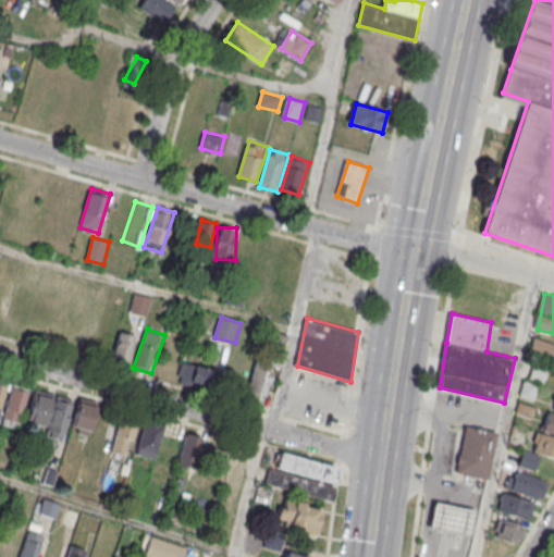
[(128,363),(137,335),(121,331),(112,359),(128,363)]
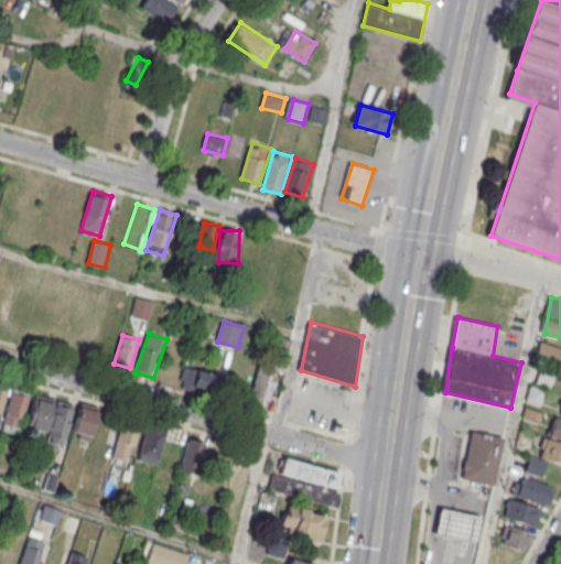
[(560,346),(542,340),(537,359),(560,367),(560,346)]
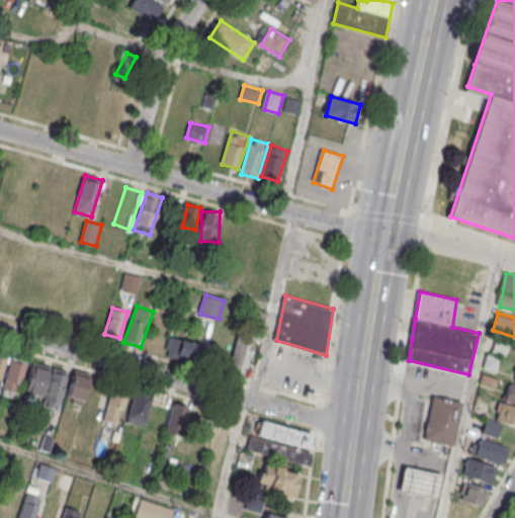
[(260,337),(241,332),(231,364),(250,369),(260,337)]
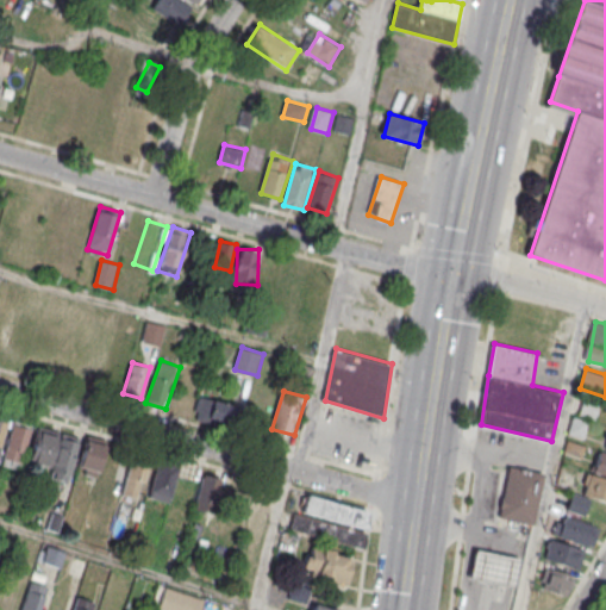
[(195,416),(225,425),(232,404),(201,394),(195,416)]
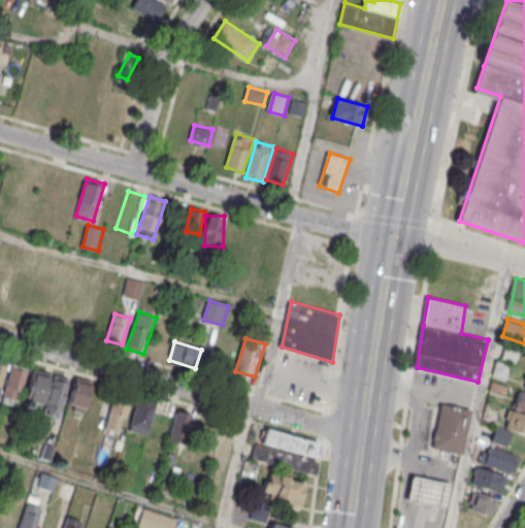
[(61,417),(69,377),(34,369),(27,401),(45,405),(44,413),(61,417)]
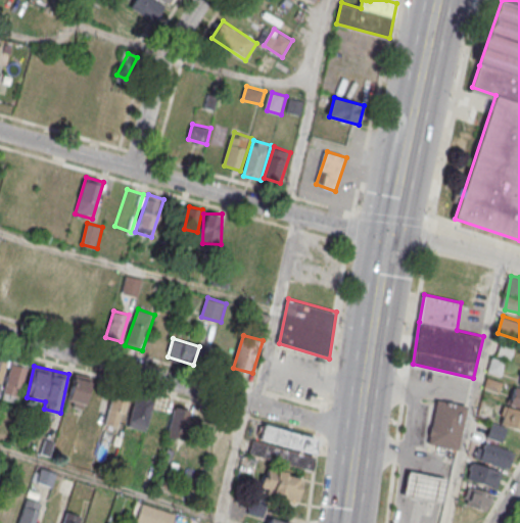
[(66,405),(83,410),(93,379),(77,373),(66,405)]
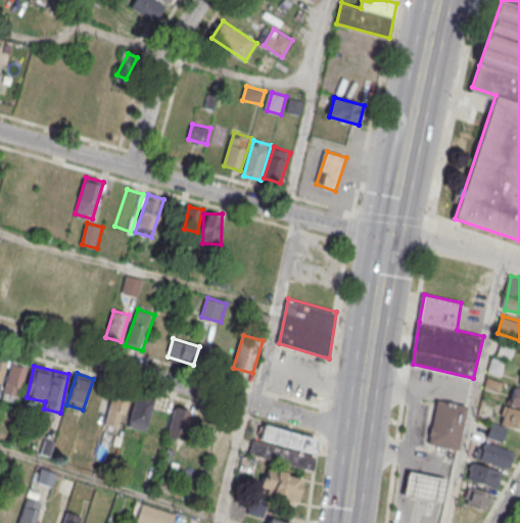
[(519,407),(511,403),(516,386),(519,387),(519,407)]
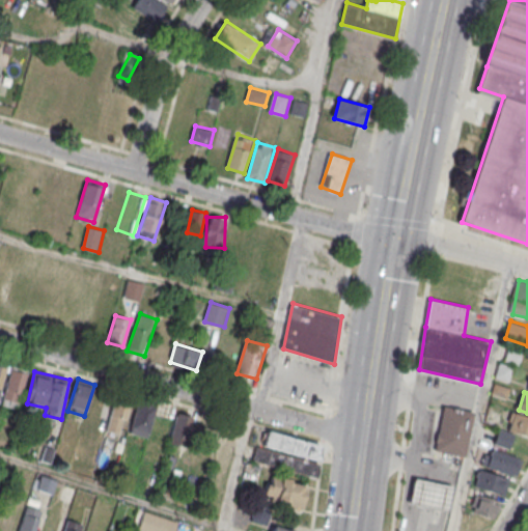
[(130,431),(148,438),(159,406),(140,399),(130,431)]
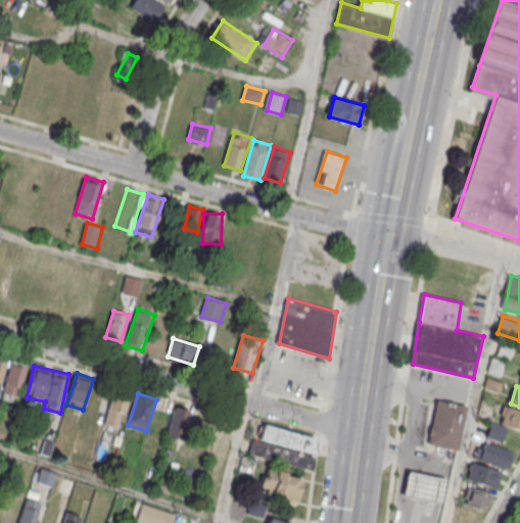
[(129,398),(114,394),(105,424),(120,429),(129,398)]
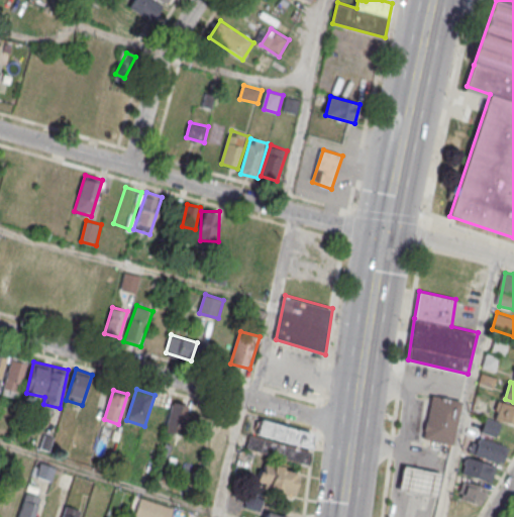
[(433,396),(463,402),(453,445),(424,439),(425,431),(424,431),(426,421),(427,421),(433,396)]
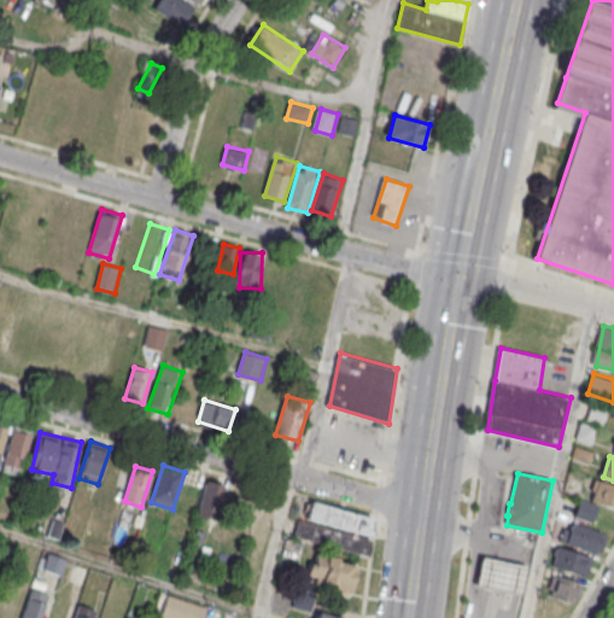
[(220,520),(228,484),(208,479),(198,516),(220,520)]
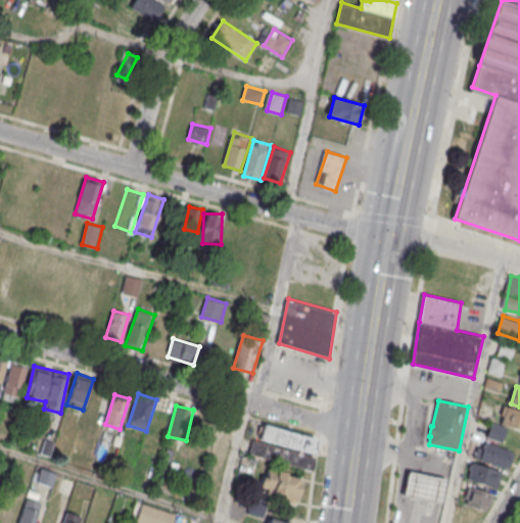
[(519,429),(502,424),(508,406),(519,409),(519,429)]
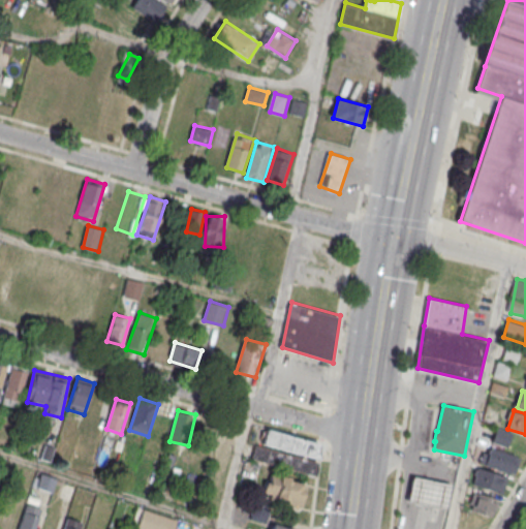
[(263,445),(257,444),(253,463),(315,476),(323,442),(266,429),(263,445)]
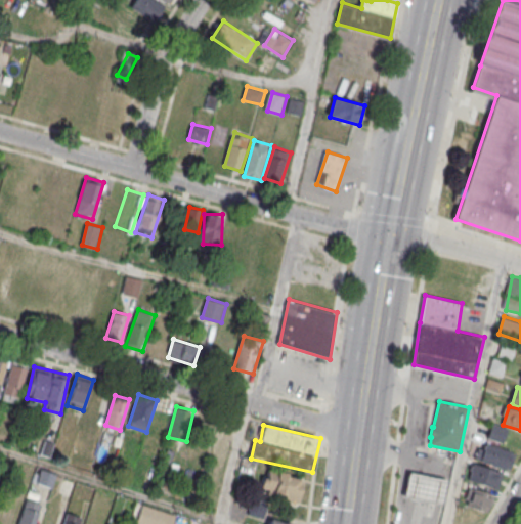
[(517,452),(511,471),(479,461),(485,442),(517,452)]
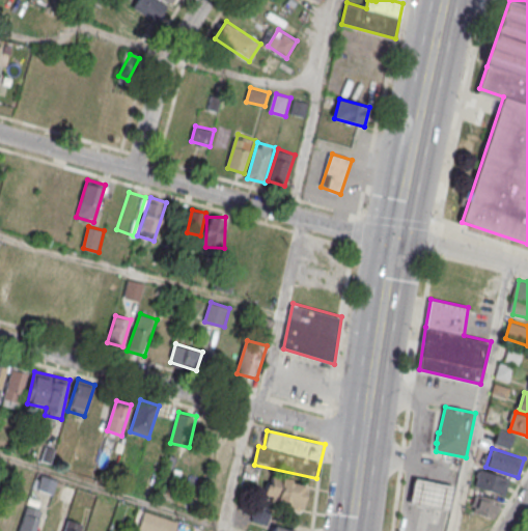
[(476,487),(504,496),(509,480),(480,471),(476,487)]
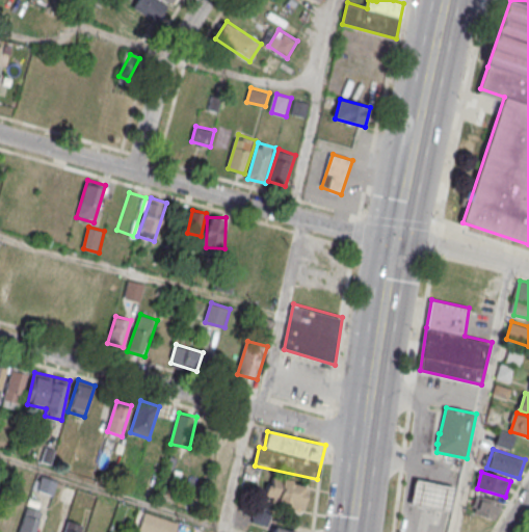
[(55,493),(56,480),(43,478),(41,491),(55,493)]
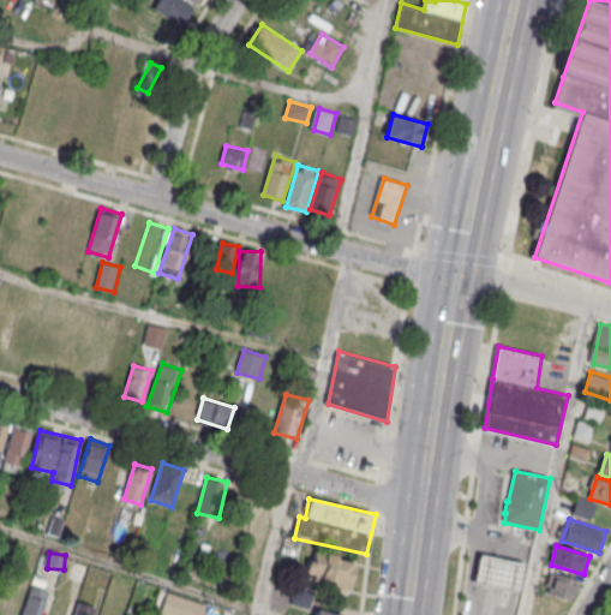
[(307,579),(351,589),(357,561),(312,553),(307,579)]
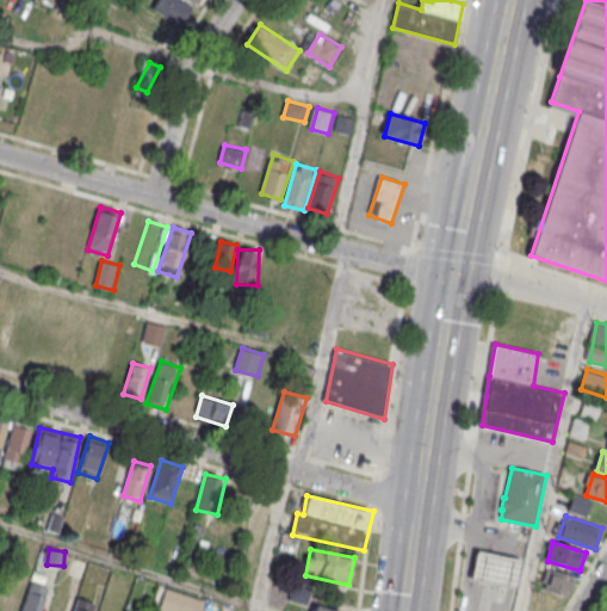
[(515,590),(521,560),(476,550),(470,580),(515,590)]
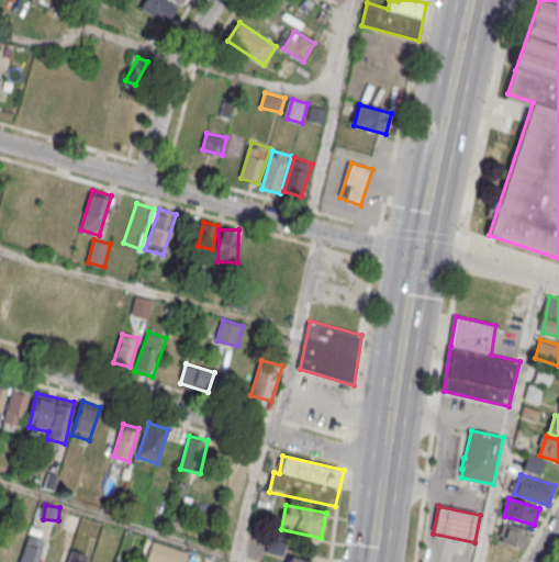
[(522,552),(528,532),(507,526),(501,544),(522,552)]
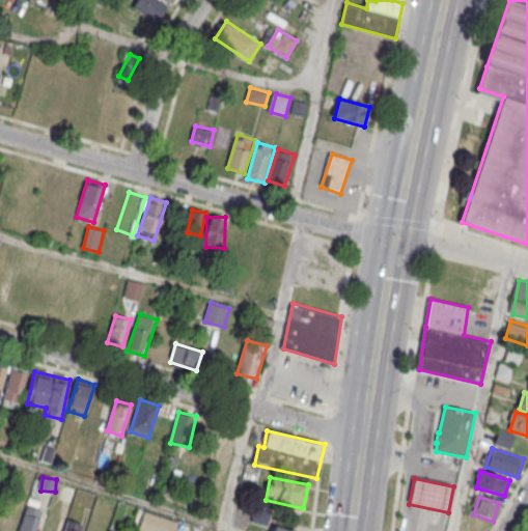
[(20,530),(37,530),(44,510),(28,506),(20,530)]
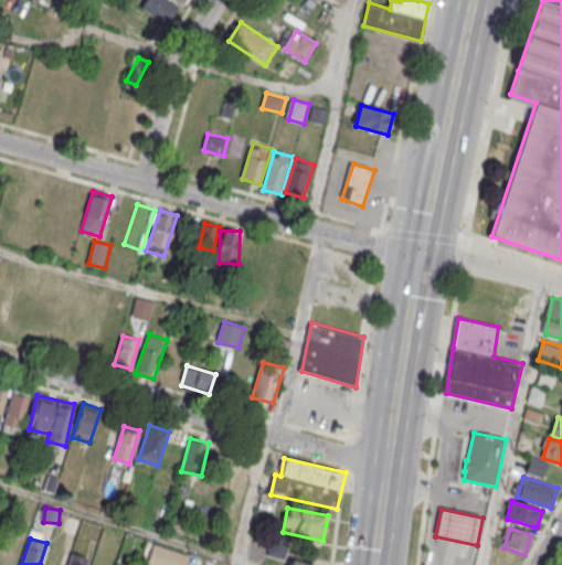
[(44,564),(63,564),(69,550),(51,544),(44,564)]
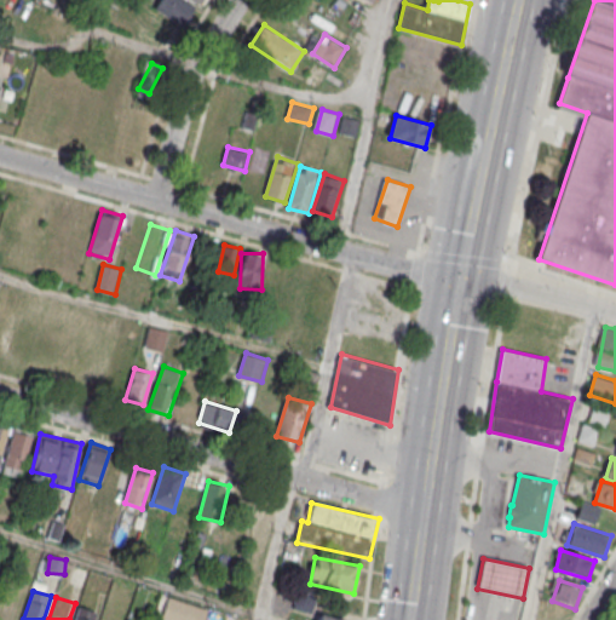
[(206,619),(209,609),(171,597),(163,619),(162,619),(206,619)]
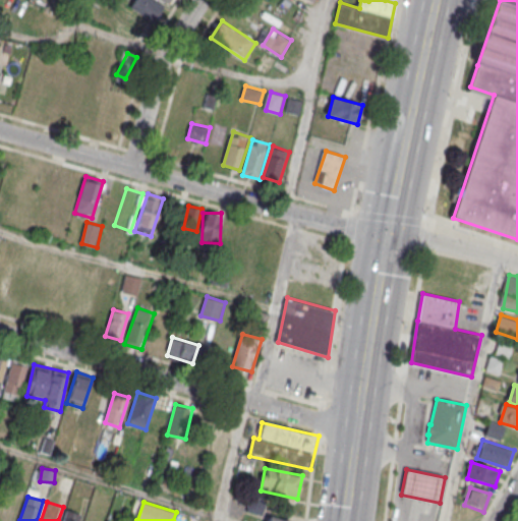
[(64,520),(80,520),(83,514),(68,509),(64,520)]
